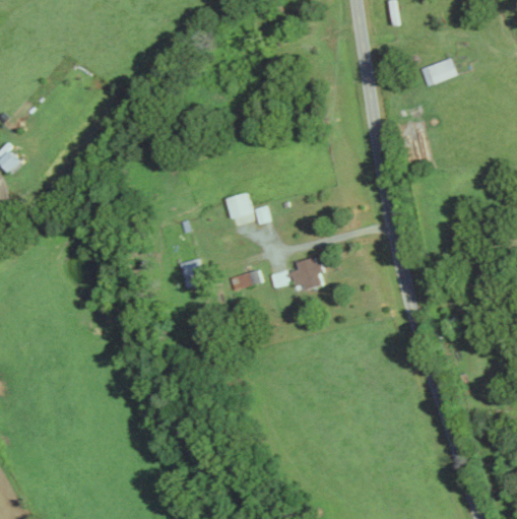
[(422,68),(428,85),(458,74),(452,57),(422,68)]
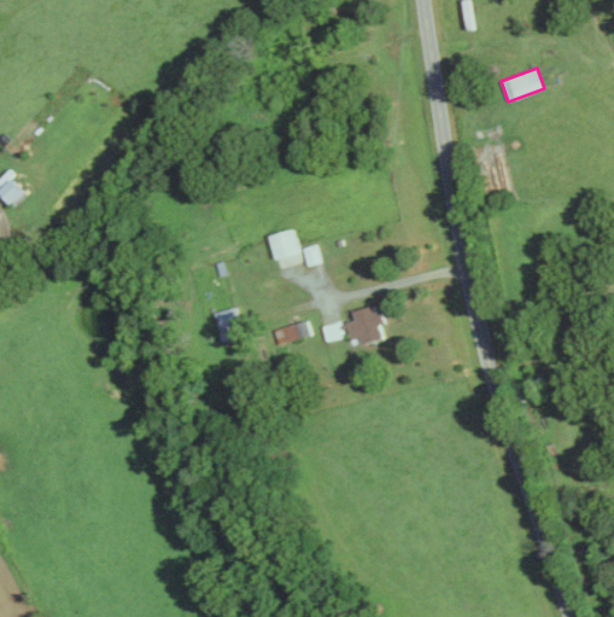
[(12,204),(27,191),(13,176),(0,190),(12,204)]
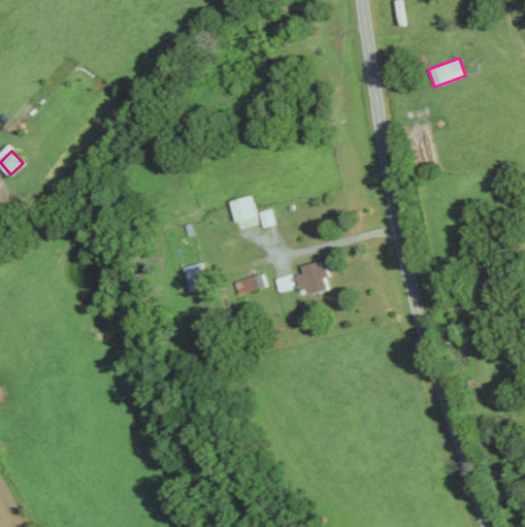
[(257,216),(253,195),(232,200),(236,221),(257,216)]
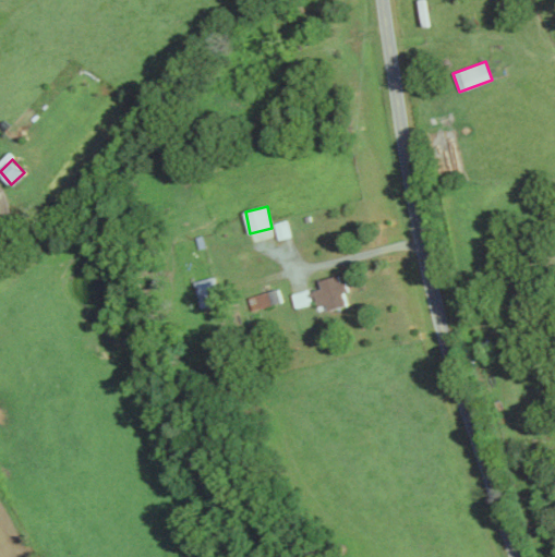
[(290,238),(287,220),(275,222),(278,240),(290,238)]
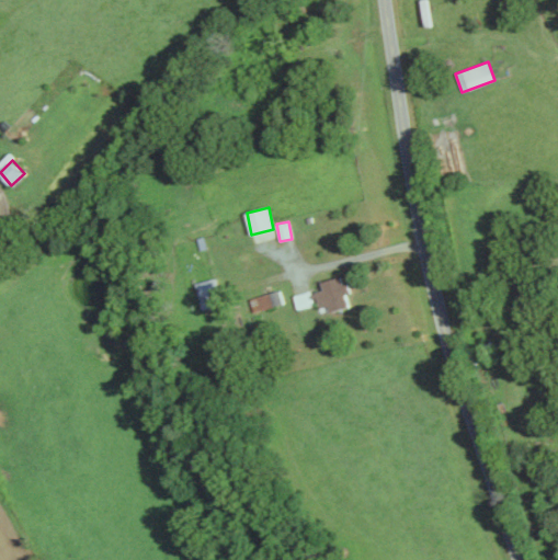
[(273,238),(272,230),(251,236),(253,242),(273,238)]
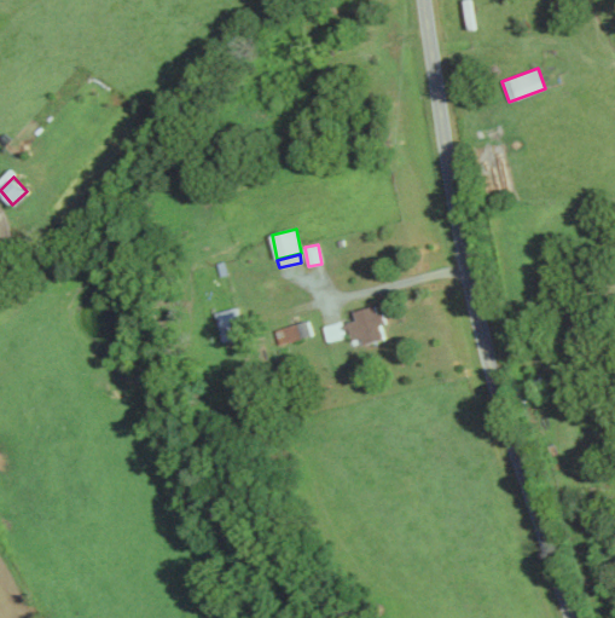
[(348,322),(352,340),(361,339),(363,344),(384,340),(382,324),(378,305),(354,311),(355,321),(348,322)]
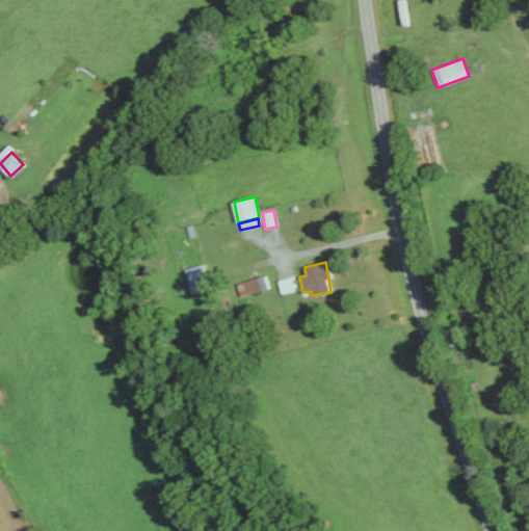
[(209,291),(205,265),(186,268),(189,294),(209,291)]
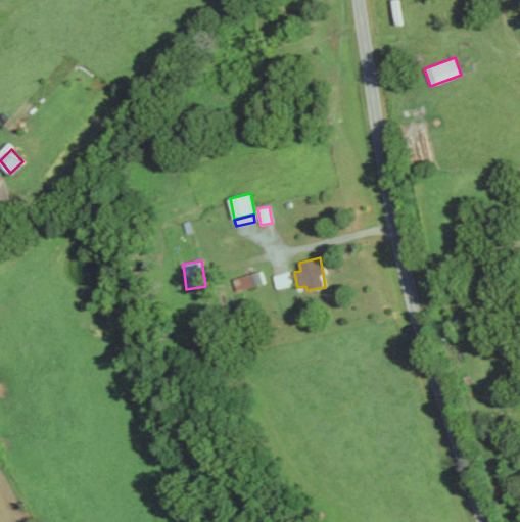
[(231,278),(234,291),(263,284),(261,271),(231,278)]
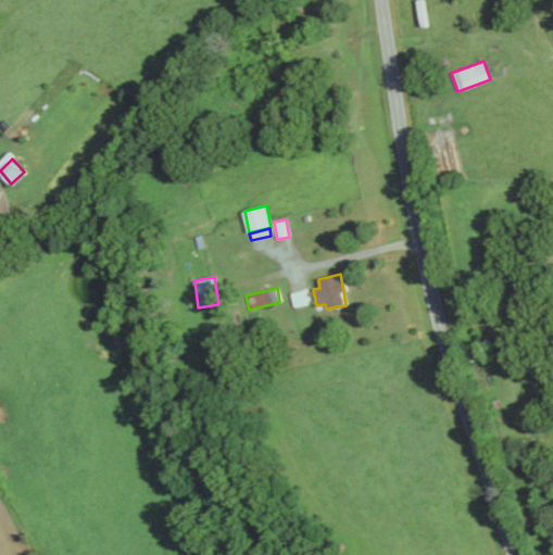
[(311,303),(306,289),(291,293),(294,307),(311,303)]
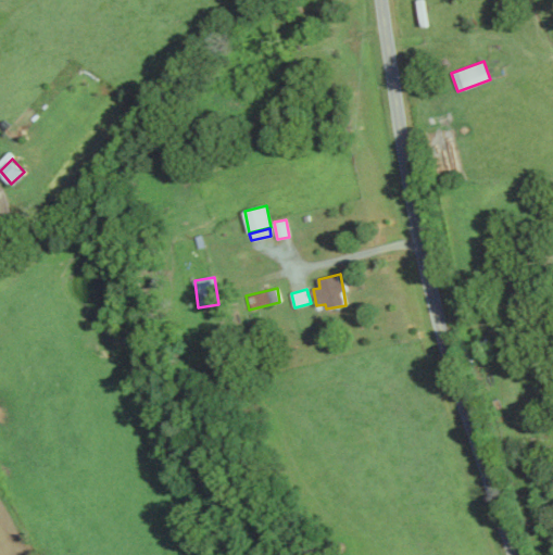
All buildings are outlined.
